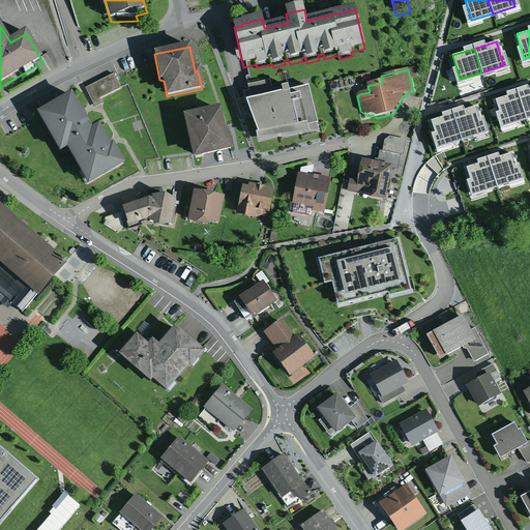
[(114,76),(86,89),(95,109),(102,105),(100,99),(121,89),(114,76)]
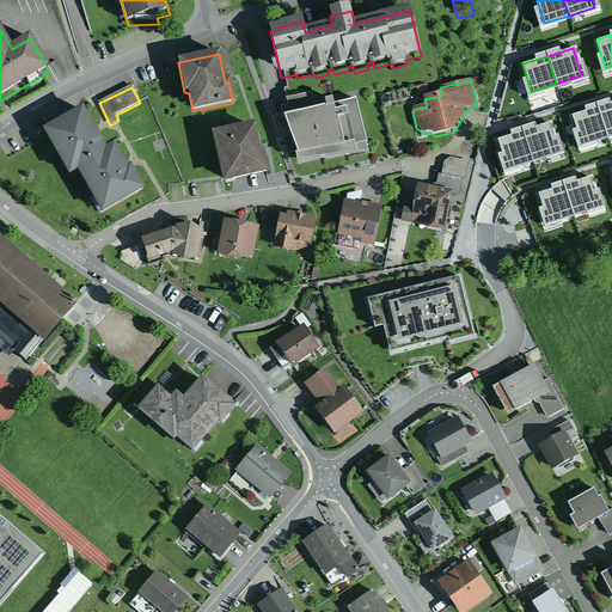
[(281,111),(285,122),(326,112),(325,105),(314,103),(312,93),(287,102),(289,110),(281,111)]
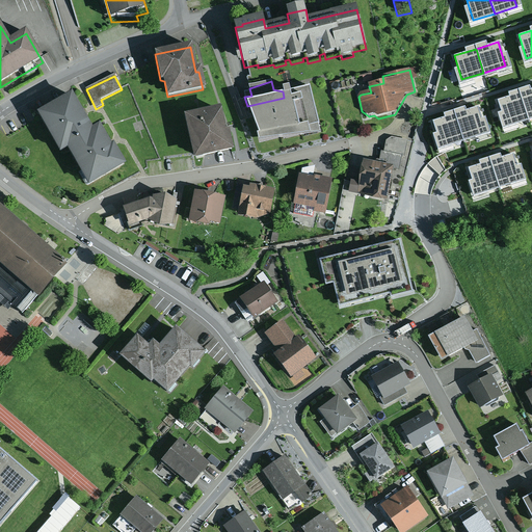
[(284,98),(247,106),(259,137),(258,138),(259,145),(311,138),(310,136),(321,135),(311,89),(291,94),(290,90),(283,91),(284,98)]
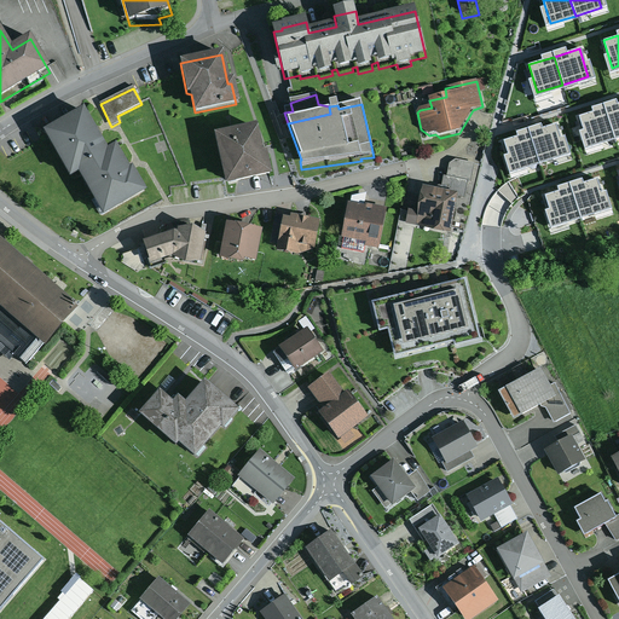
[(618,106),(605,111),(613,139),(618,137),(618,106)]
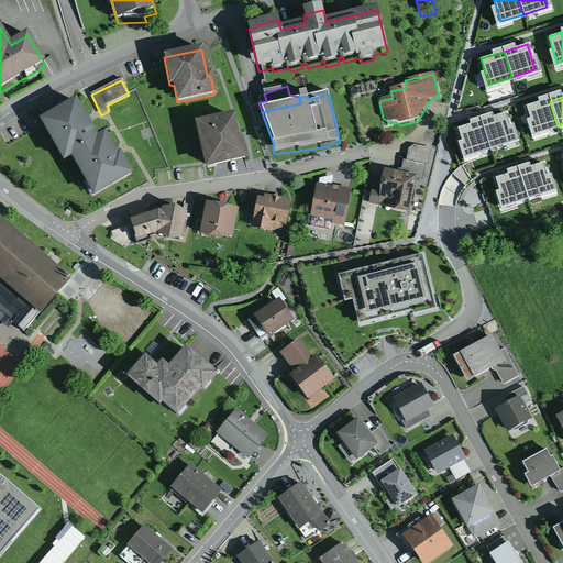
[(558,127),(550,101),(528,108),(536,133),(558,127)]
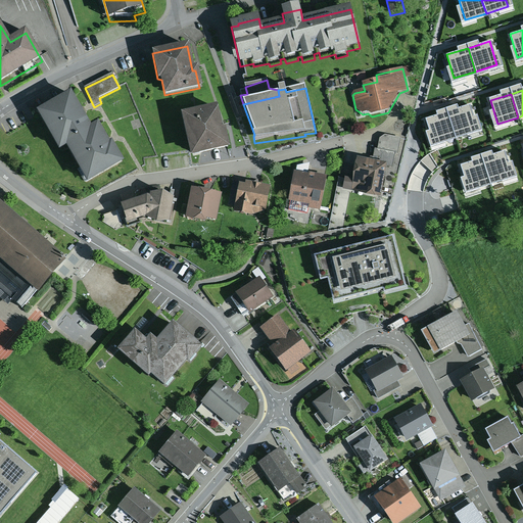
[(72,95),(36,116),(59,156),(66,152),(87,188),(125,167),(112,145),(110,146),(107,142),(98,125),(92,129),(82,111),(72,95)]
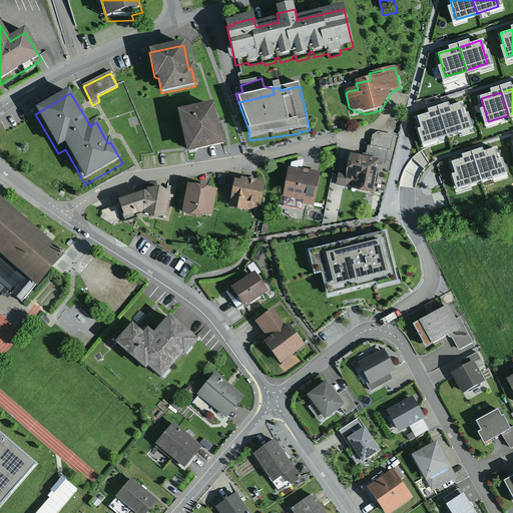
[(461,104),(439,110),(446,133),(468,126),(461,104)]
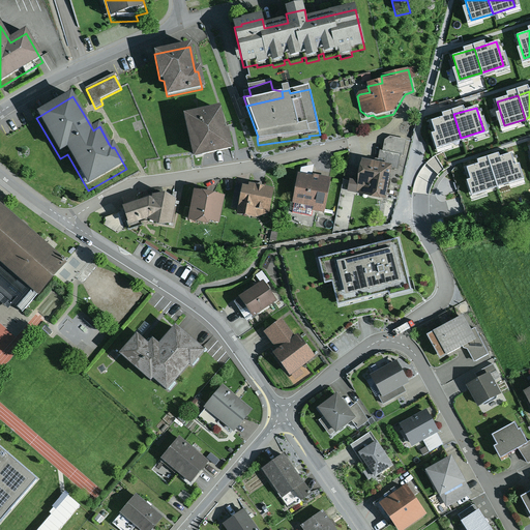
[(221,111),(183,119),(193,165),(234,155),(230,135),(227,135),(221,111)]
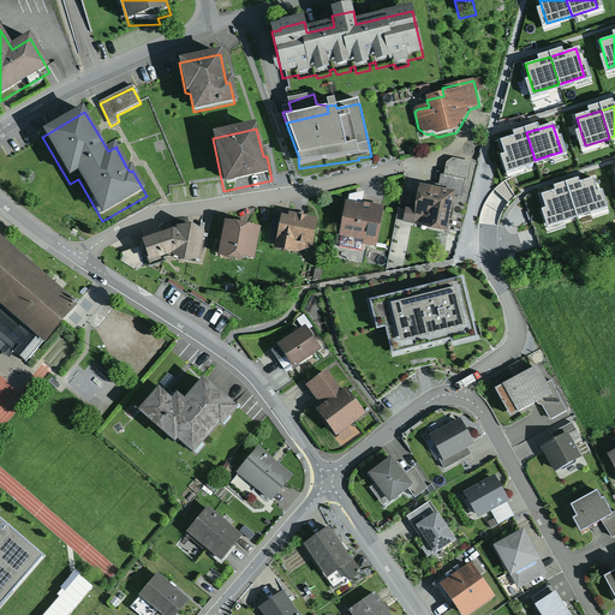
[(535,160),(526,132),(502,139),(509,167),(535,160)]
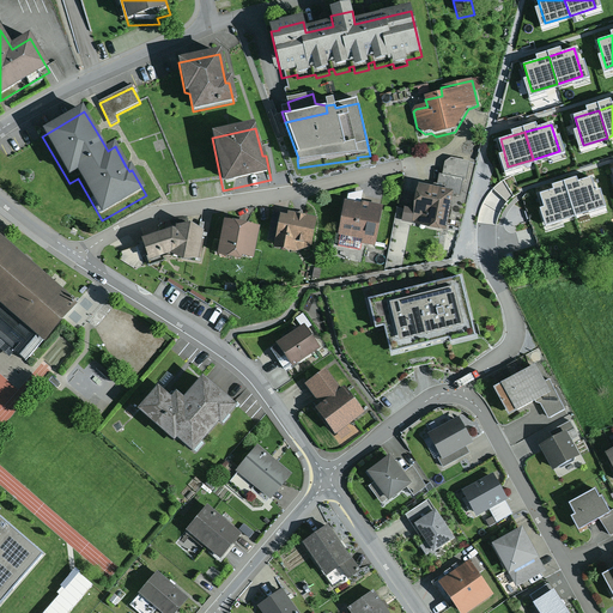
[(439,174),(438,184),(454,187),(453,193),(460,195),(463,180),(467,181),(469,163),(451,159),(444,164),(443,174),(439,174)]
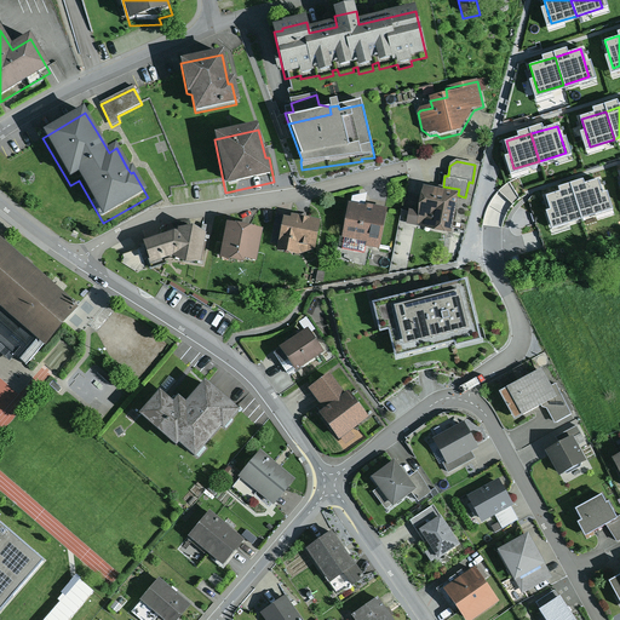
[(443,187),(423,183),(419,211),(409,208),(407,223),(452,230),(458,195),(459,189),(443,187)]
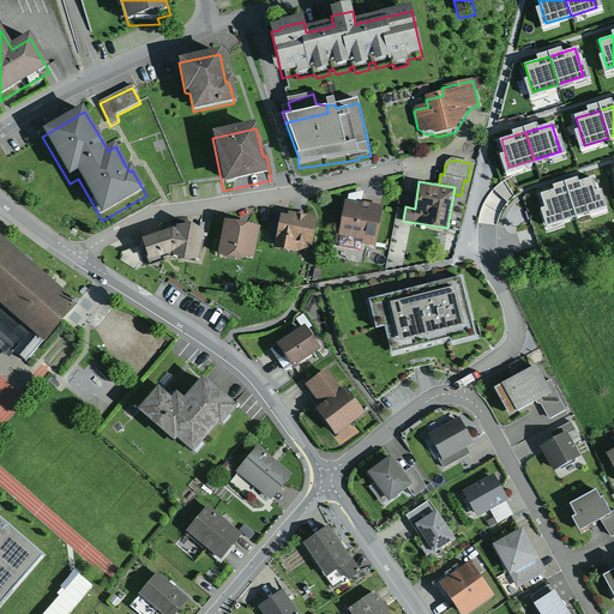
[(362,202),(345,199),(339,233),(363,238),(362,244),(375,246),(384,204),(362,200),(362,202)]
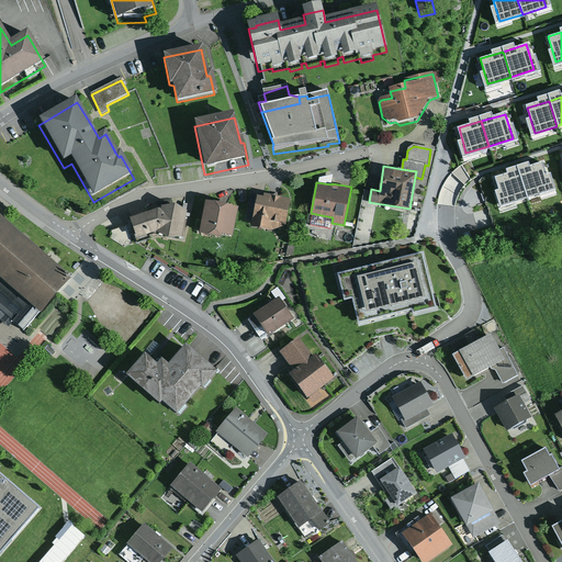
[(263,195),(257,194),(251,222),(251,224),(270,228),(287,224),(292,198),(263,191),(263,195)]
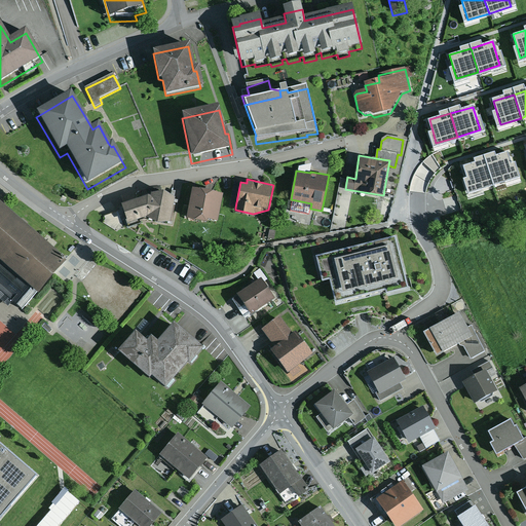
[(235,208),(240,182),(234,181),(229,205),(235,208)]
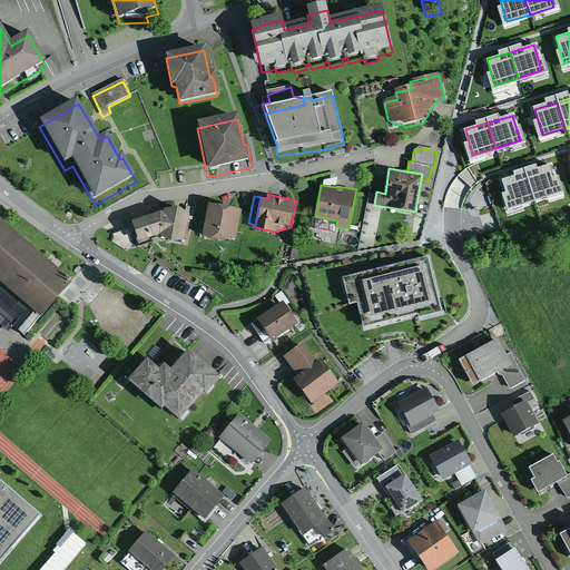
[(242,208),(209,202),(203,234),(225,238),(225,235),(236,237),(242,208)]
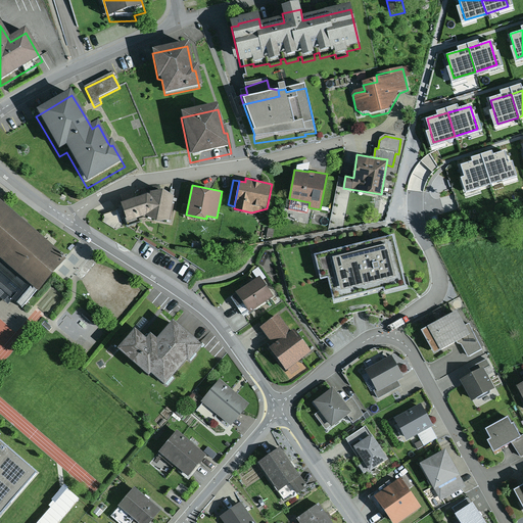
[(147,192),(122,200),(123,203),(126,215),(127,220),(146,215),(156,219),(170,219),(174,194),(163,187),(151,189),(150,192),(147,192)]
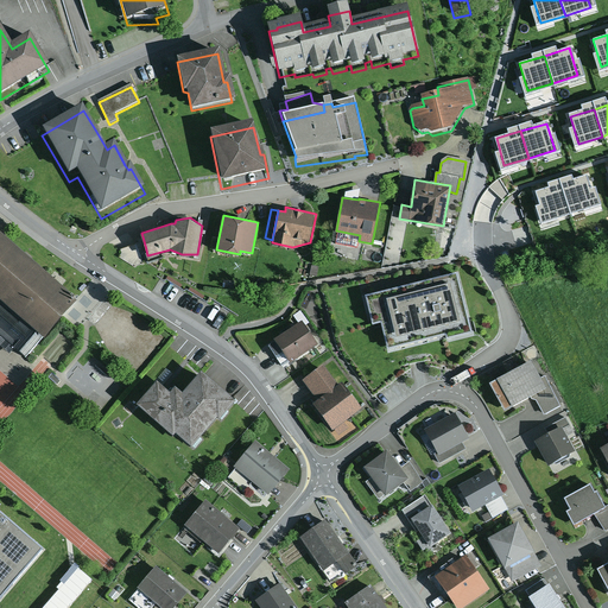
[(0,229),(0,298),(44,335),(78,295),(0,229)]
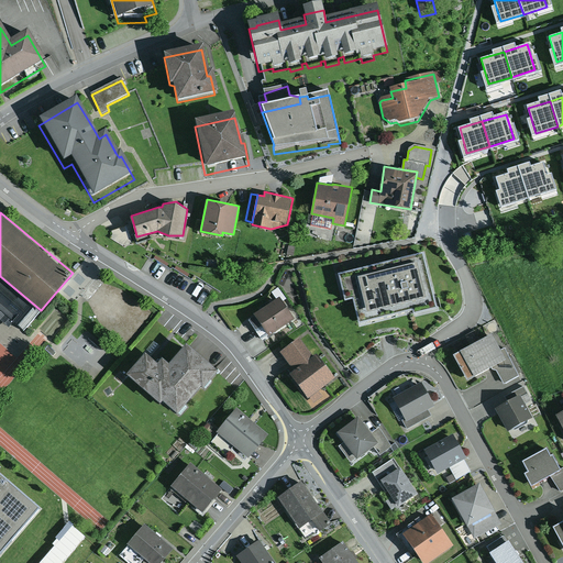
[(135,231),(132,219),(124,221),(129,238),(133,236),(132,232),(135,231)]
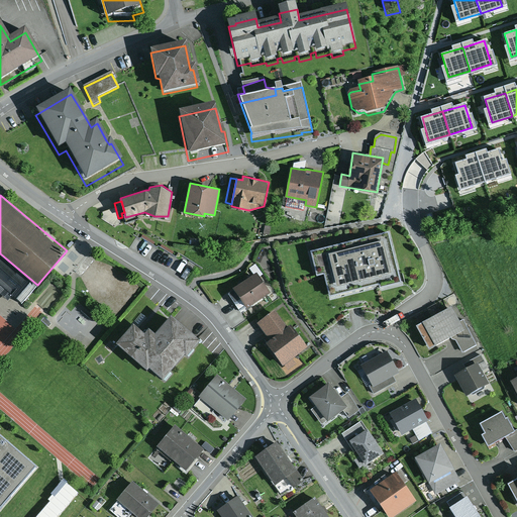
[(272,226),(256,222),(252,239),(263,238),(264,233),(270,235),(271,229),(272,226)]
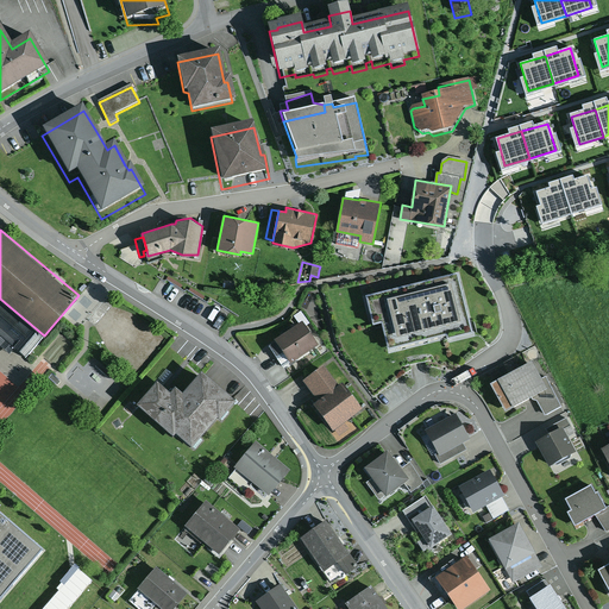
[(458,272),(368,295),(375,321),(383,319),(390,346),(446,331),(449,338),(473,332),(458,272)]
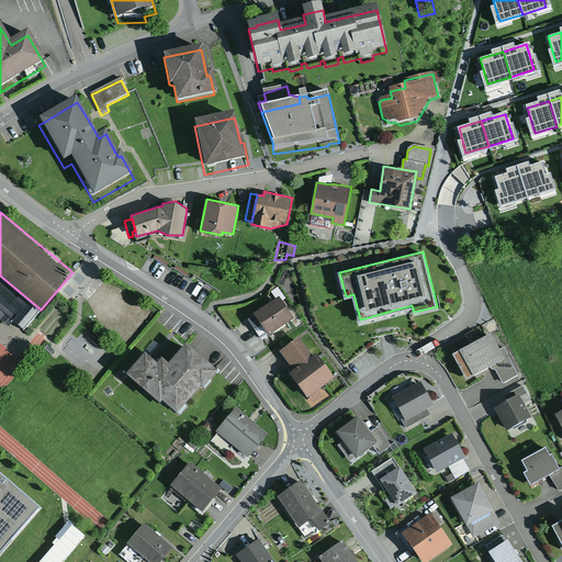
[(0,317),(9,325),(13,319),(24,329),(41,310),(0,276),(0,317)]
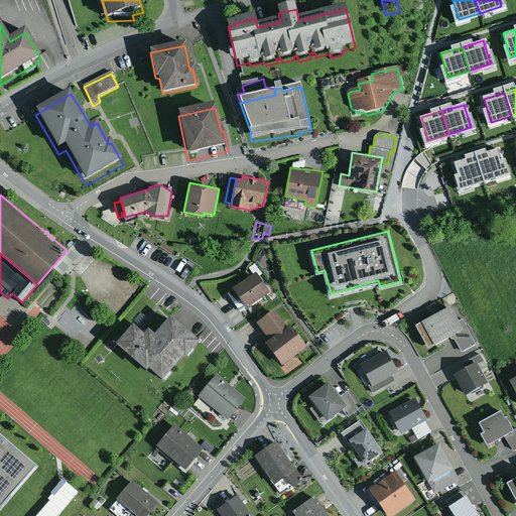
[(249,267),(252,273),(257,270),(260,275),(262,273),(255,263),(249,267)]
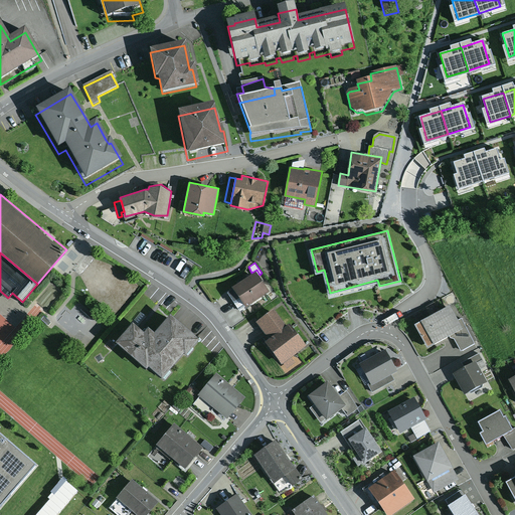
[(251,273),(232,286),(233,288),(227,292),(233,301),(240,297),(246,306),(271,290),(260,275),(256,270),(251,273)]
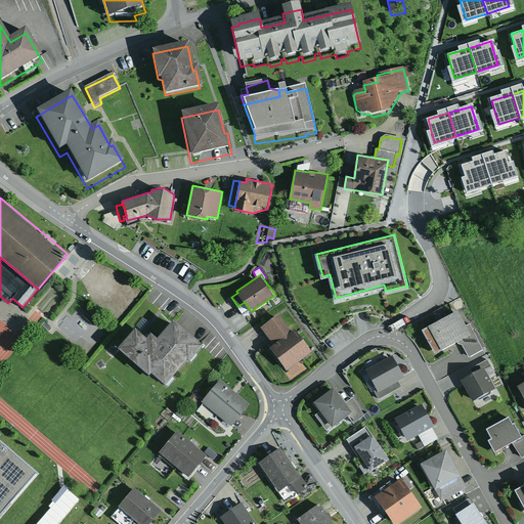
[(426,329),(423,331),(434,353),(457,341),(459,344),(463,344),(469,356),(483,349),(470,323),(466,325),(459,310),(437,320),(429,325),(430,326),(426,329)]
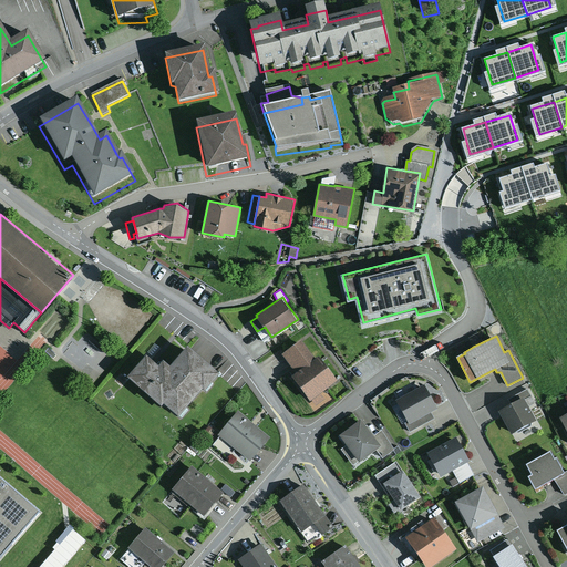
[(302,338),(282,352),(297,372),(292,375),(311,400),(312,400),(316,404),(325,398),(320,392),(338,379),(320,354),(316,357),(302,338)]
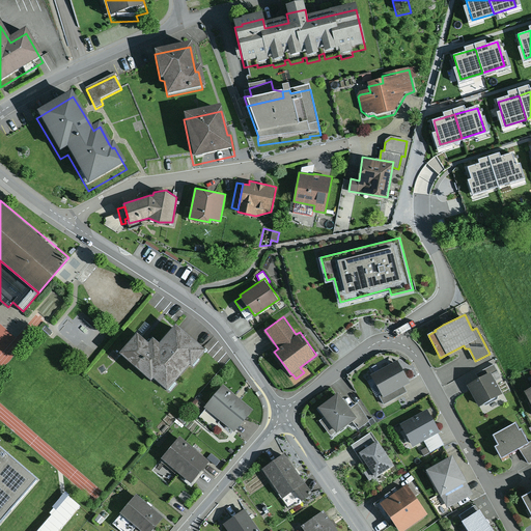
[(435,330),(443,325),(440,318),(427,325),(431,333),(436,331),(435,330)]
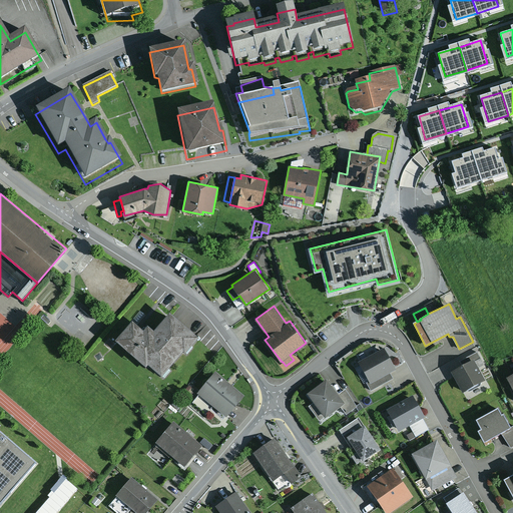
[(143,328),(131,318),(113,339),(146,367),(148,364),(161,375),(183,349),(185,351),(198,336),(169,312),(154,330),(147,324),(143,328)]
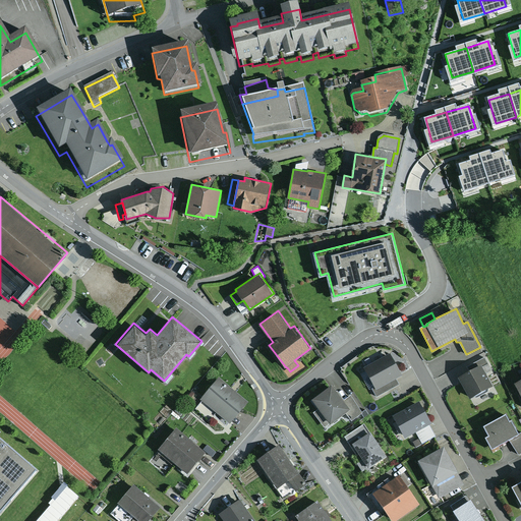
[(390,353),(364,367),(377,389),(396,378),(402,374),(390,353)]
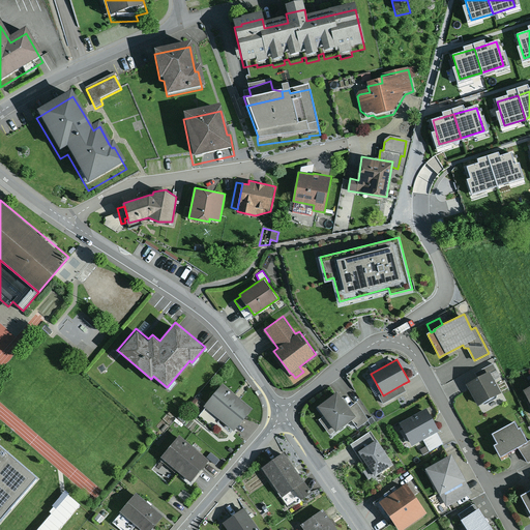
[(475,373),(478,379),(491,372),(495,380),(501,377),(493,363),(475,373)]
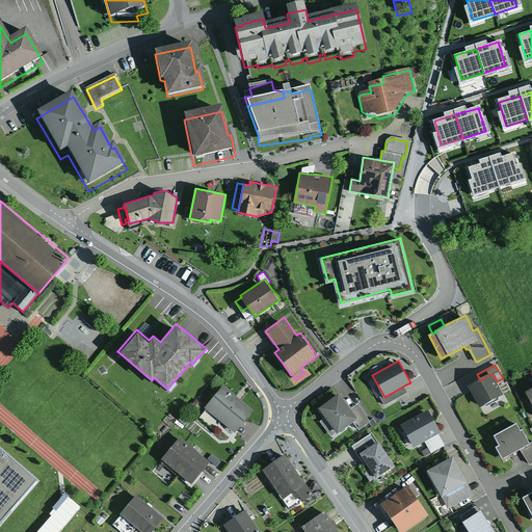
[(480,380),(469,386),(480,406),(503,394),(497,381),(493,373),(480,380)]
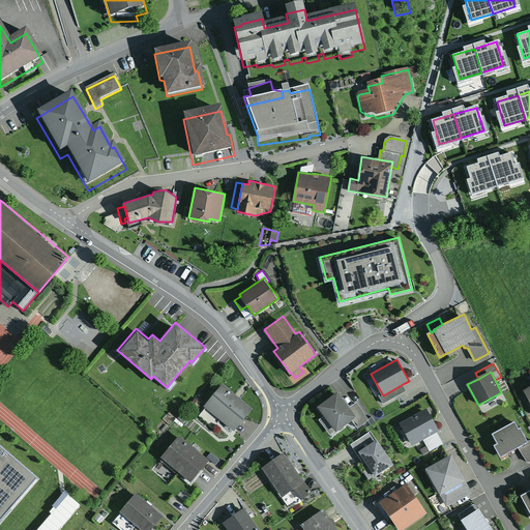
[(238,395),(223,383),(206,404),(205,405),(234,430),(253,409),(238,395)]
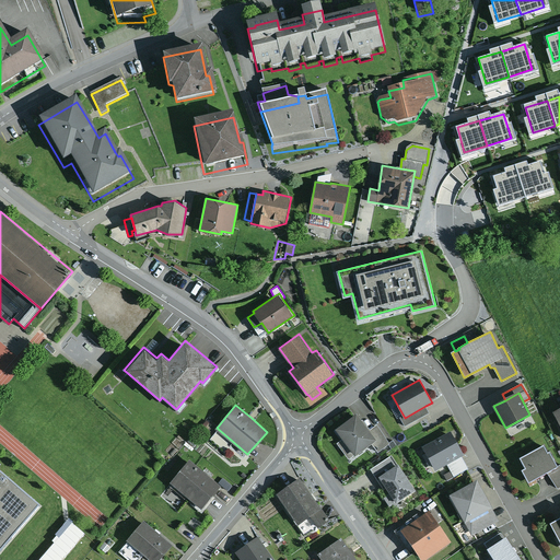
[(429,412),(426,406),(405,418),(401,419),(405,427),(429,412)]
